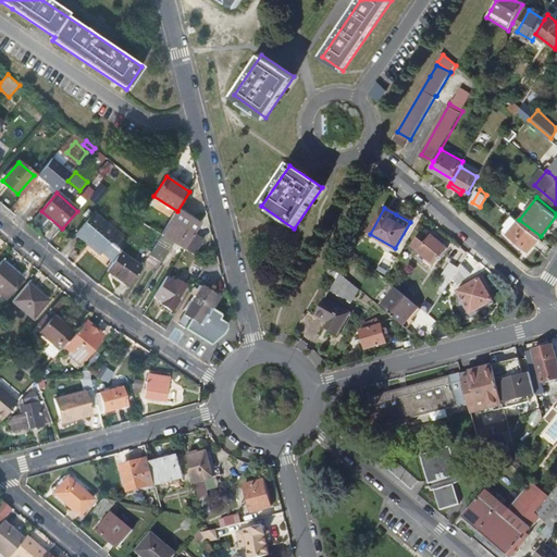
[(398,211),(396,214),(410,222),(411,219),(398,211)]
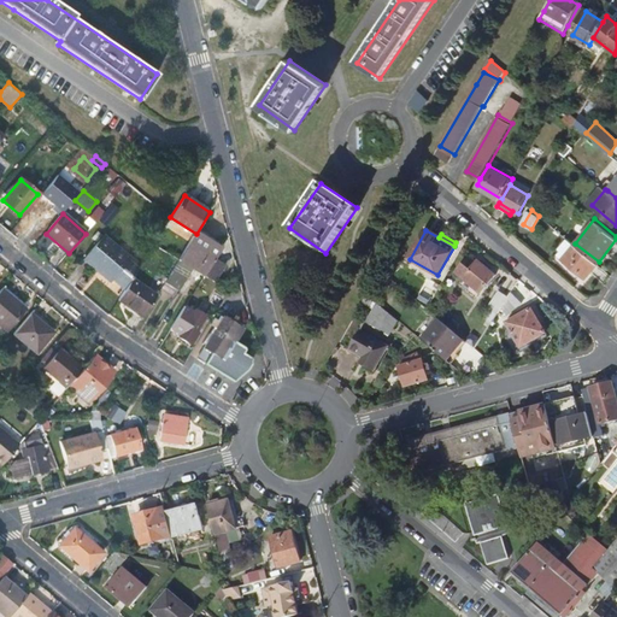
[(112,277),(125,288),(133,277),(137,270),(127,260),(129,258),(104,235),(84,258),(110,281),(112,277)]
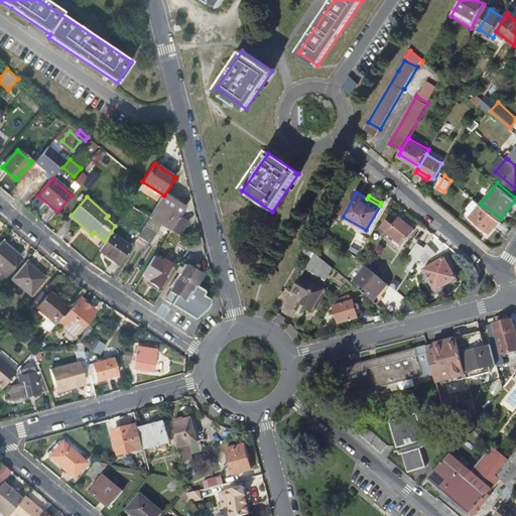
[(184,210),(163,197),(139,235),(146,240),(157,222),(162,224),(171,230),(179,217),(184,210)]
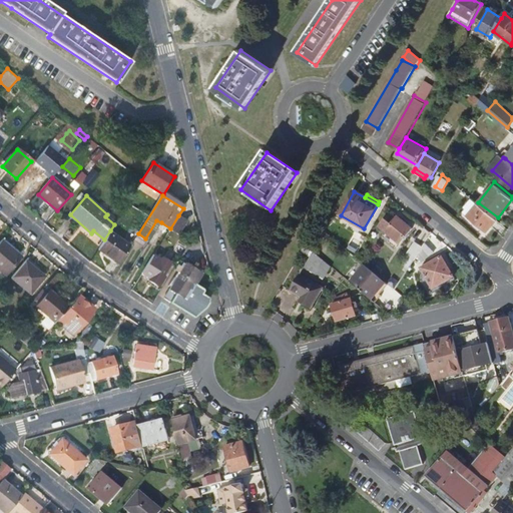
[(488,229),(498,217),(478,202),(472,197),(466,206),(467,208),(465,210),(488,229)]
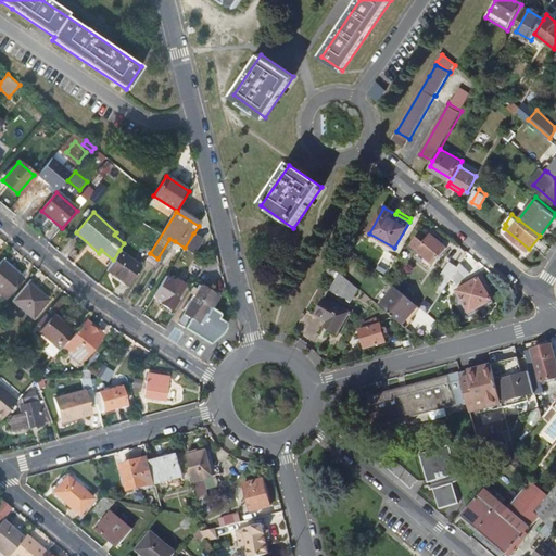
[(203,240),(193,234),(185,248),(194,254),(203,240)]
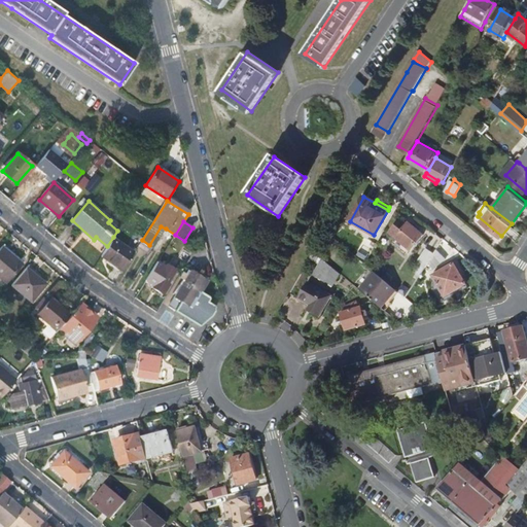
[(409,249),(413,244),(419,238),(413,232),(414,230),(408,223),(400,232),(395,227),(390,233),(409,249)]
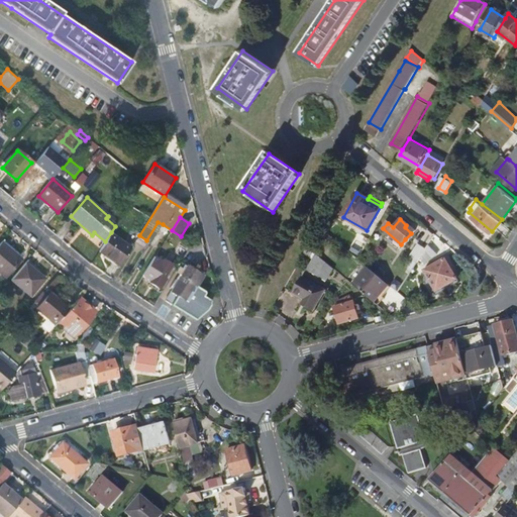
[(150,242),(163,224),(158,222),(146,240),(150,242)]
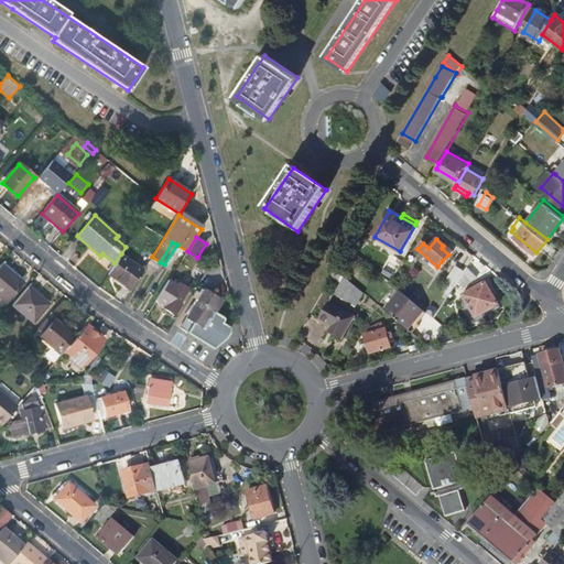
[(453,255),(443,246),(442,248),(448,255),(442,261),(445,263),(453,255)]
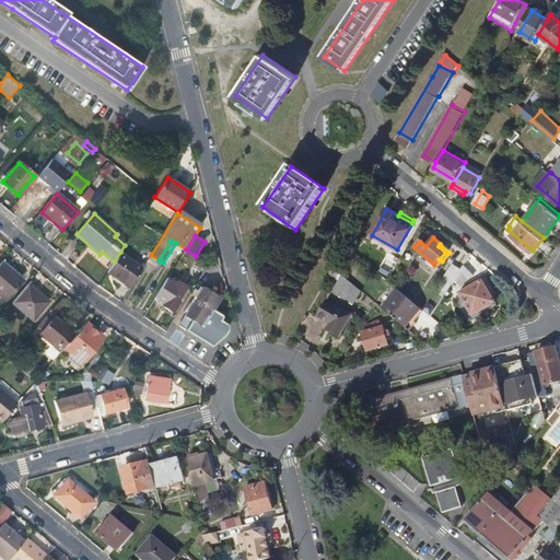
[(351,255),(342,251),(338,259),(347,265),(351,255)]
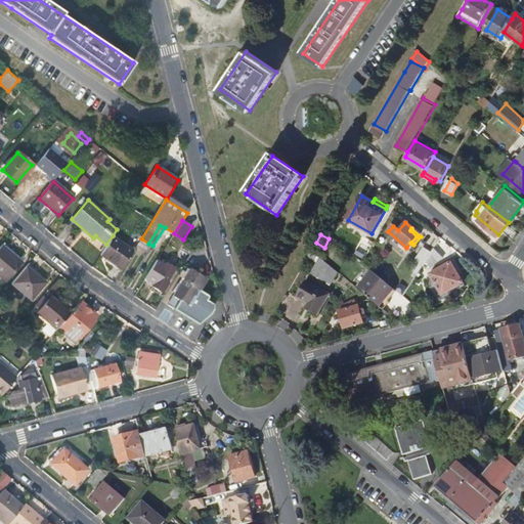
[(134,250),(113,235),(106,245),(100,255),(122,268),(134,250)]
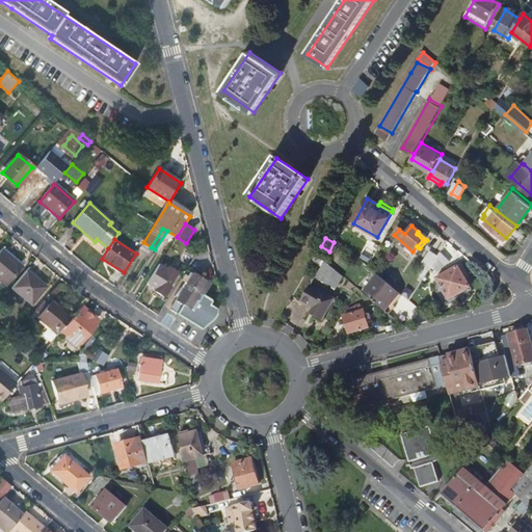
[(20,265),(1,248),(0,248),(0,280),(4,284),(20,265)]
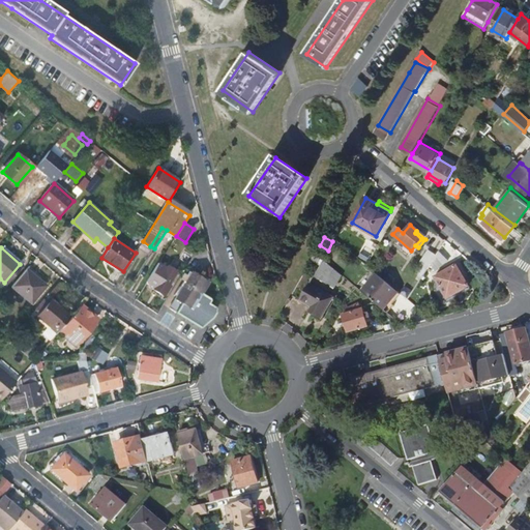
[(419,264),(428,270),(430,267),(437,256),(429,251),(419,264)]
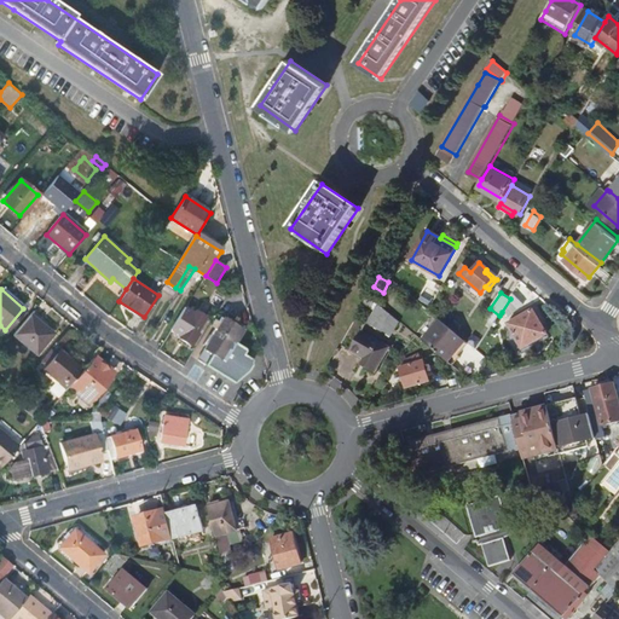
[(521,304),(513,296),(510,299),(502,312),(509,318),(521,304)]
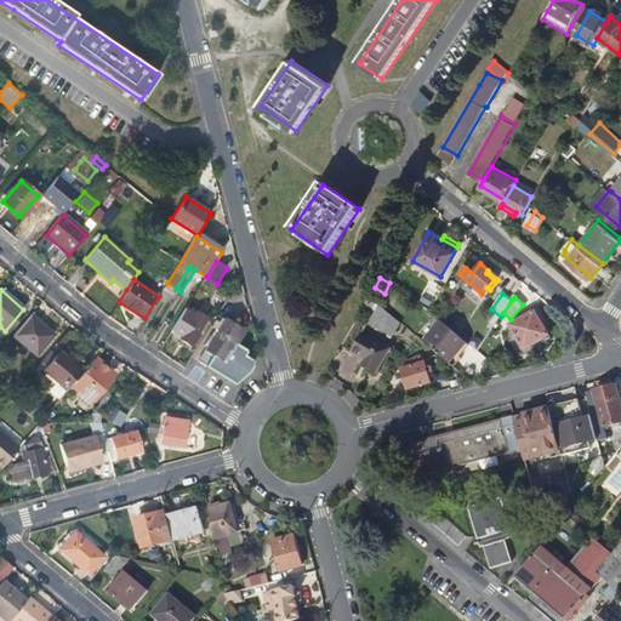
[(233,306),(227,301),(217,314),(224,319),(233,306)]
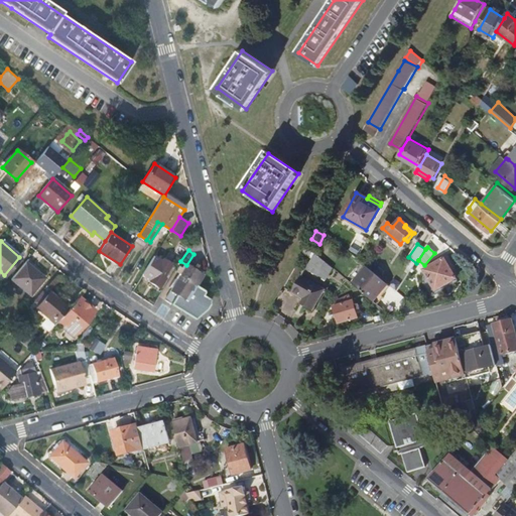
[(324,271),(330,264),(316,253),(311,261),(324,271)]
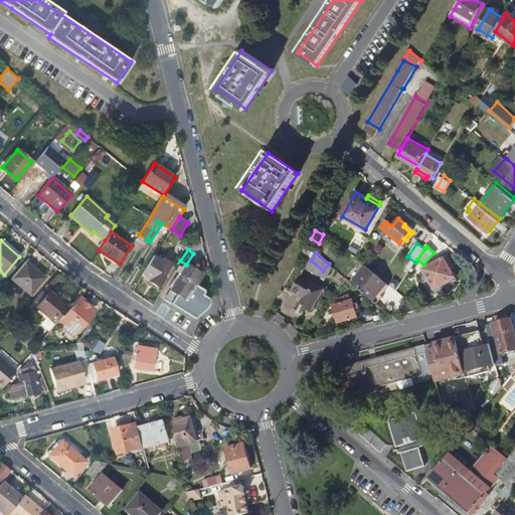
[(161,261),(154,256),(143,274),(150,279),(149,281),(157,287),(171,264),(163,259),(161,261)]
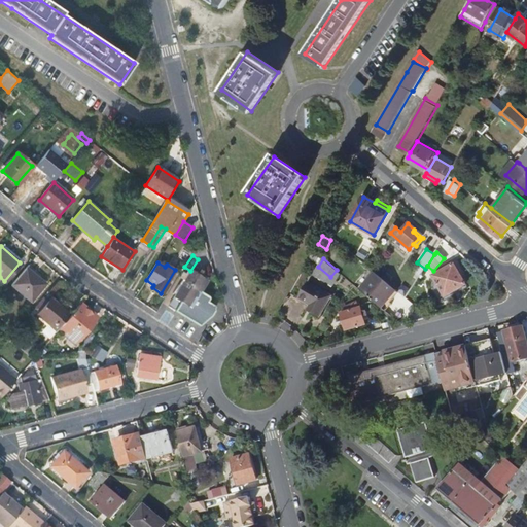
[(36,274),(27,266),(25,269),(33,276),(36,274)]
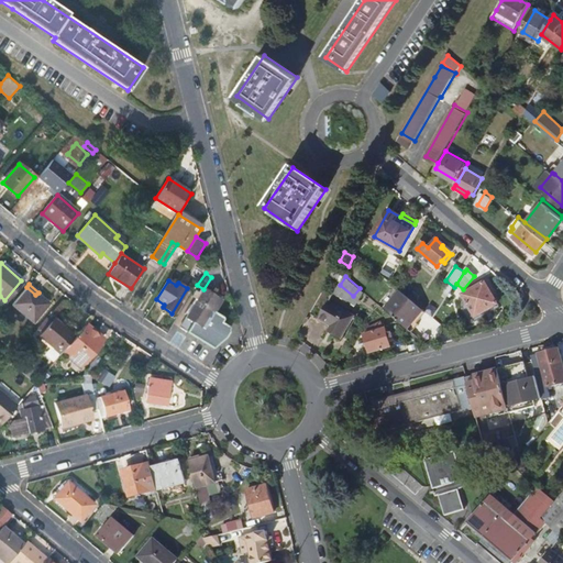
[(474,318),(497,307),(485,284),(475,288),(466,294),(463,295),(468,306),(474,318)]
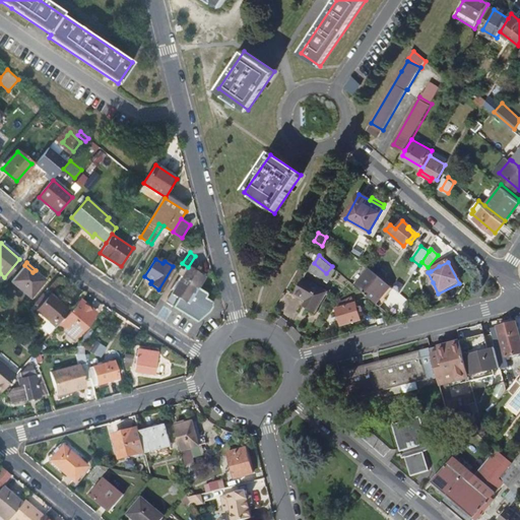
[(45,278),(36,270),(33,272),(24,265),(10,282),(28,298),(45,278)]
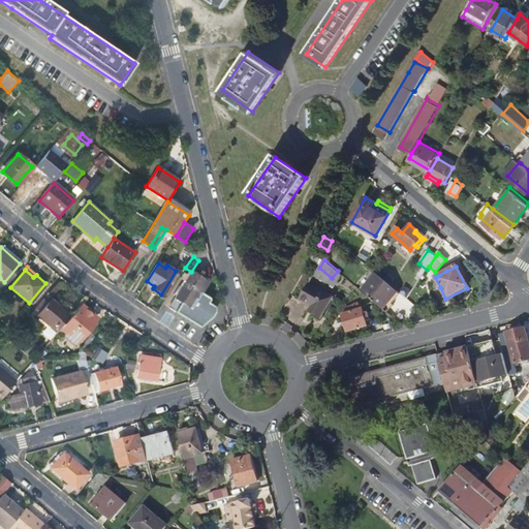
[(208,283),(191,272),(176,298),(181,302),(176,311),(199,327),(203,322),(204,323),(206,319),(208,319),(210,316),(212,317),(215,312),(213,311),(215,308),(198,297),(208,283)]
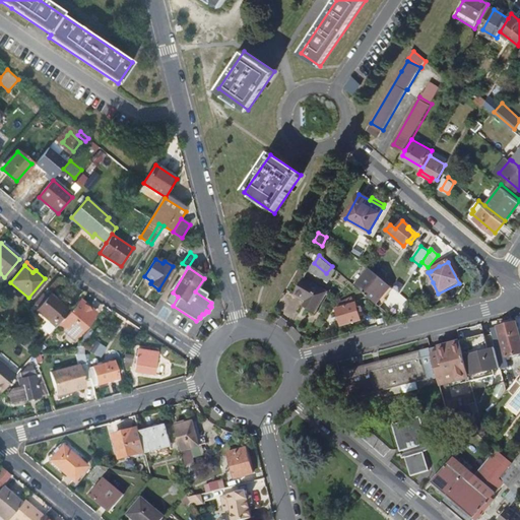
[(370,268),(355,285),(376,304),(390,286),(370,268)]
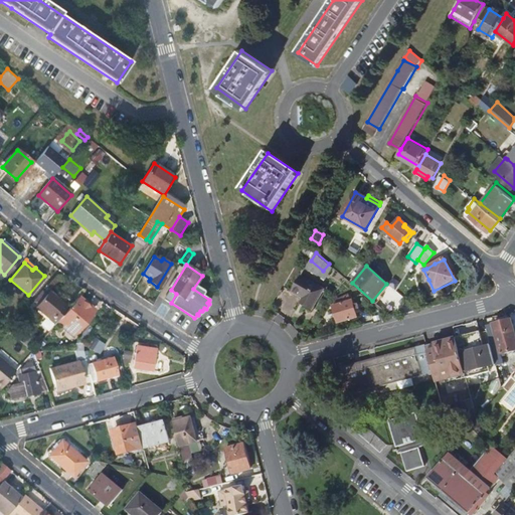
[(324,289),(302,276),(293,292),(305,298),(302,303),(314,309),(324,289)]
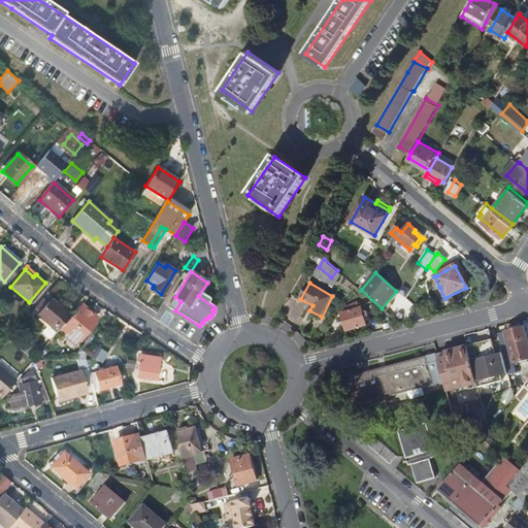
[(468,291),(466,288),(444,298),(439,287),(432,290),(440,305),(468,291)]
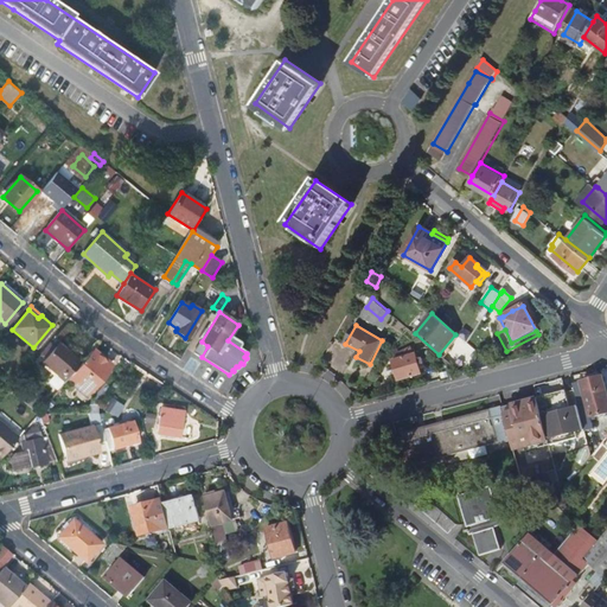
[(39,355),(45,359),(56,346),(50,342),(39,355)]
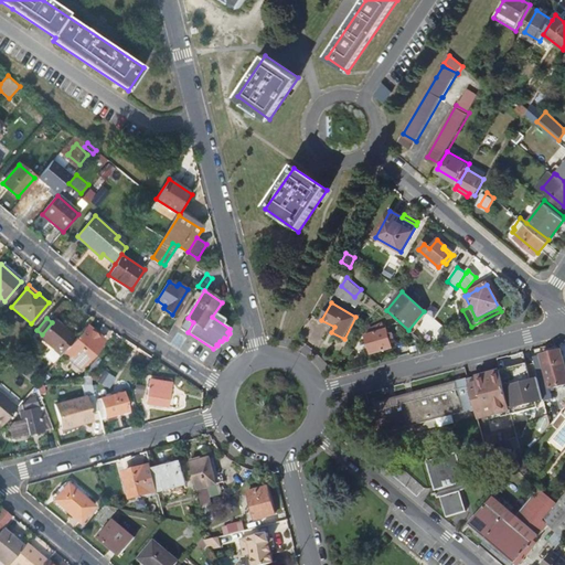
[(52,322),(42,334),(40,337),(61,354),(63,351),(75,338),(53,320),(52,322)]
